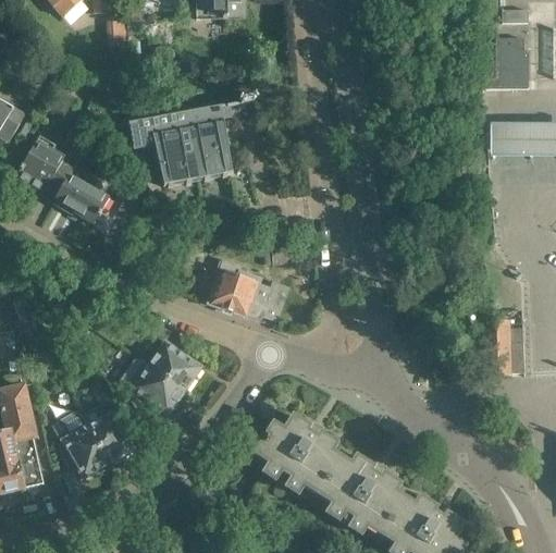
[(49,0),(63,16),(82,0),(94,0),(95,12),(109,11),(108,0),(49,0)]
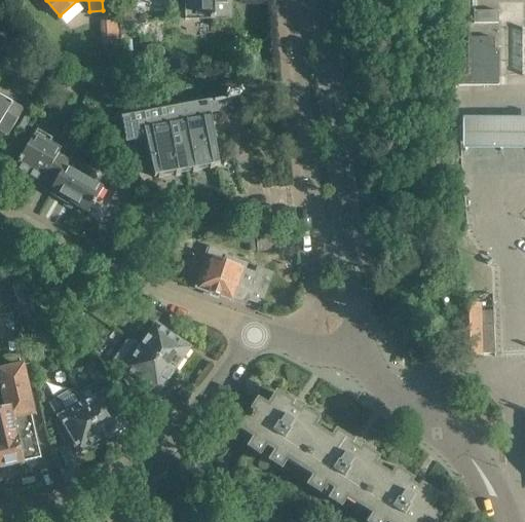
[(184,0),(185,16),(215,15),(215,14),(231,14),(230,0),(184,0)]
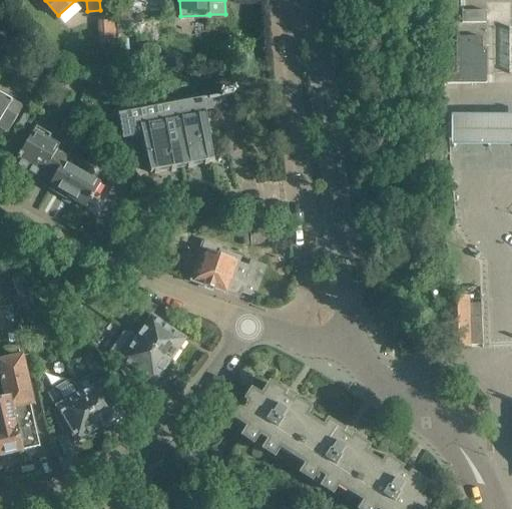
[(486,20),(486,7),(462,7),(462,20),(486,20)]
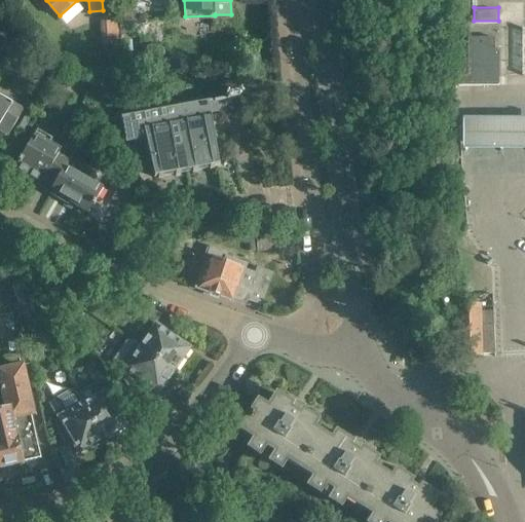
[(132,15),(120,15),(121,31),(133,30),(132,15)]
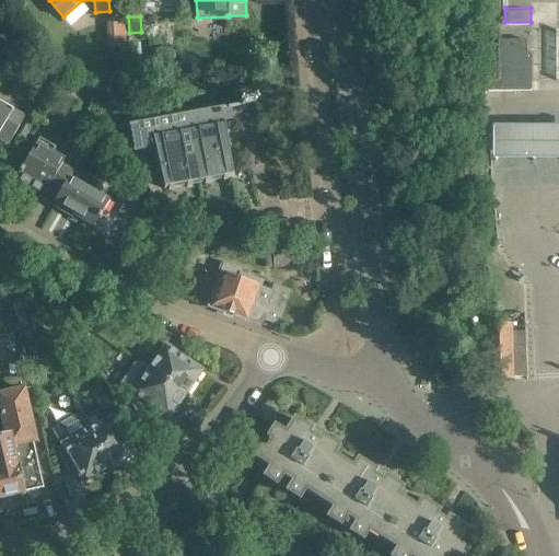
[(486,87),(500,87),(532,87),(532,51),(527,51),(527,37),(499,37),(499,53),(488,53),(488,76),(486,76),(486,87)]
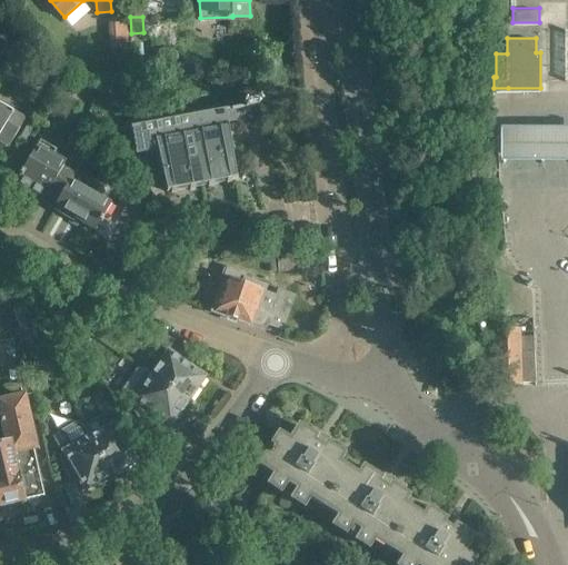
[(165,56),(132,57),(133,81),(166,80),(165,56)]
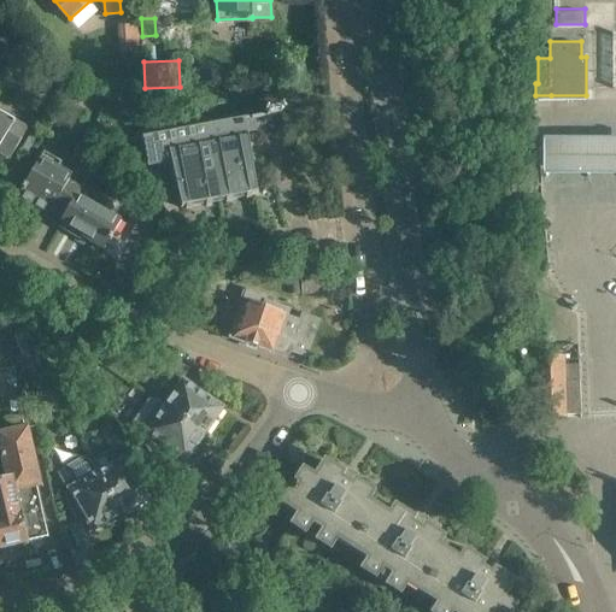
[(0,106),(0,151),(10,157),(29,124),(0,106)]
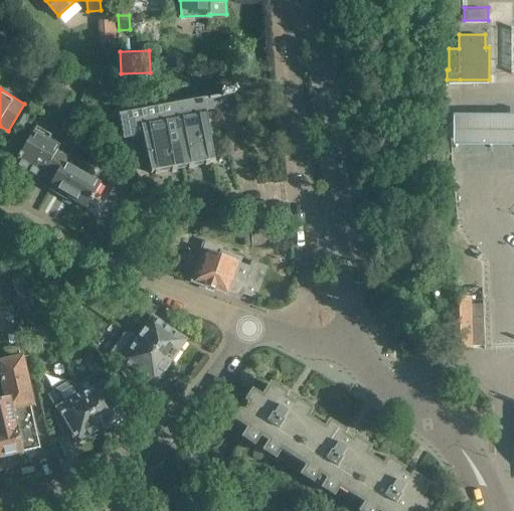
[(177,167),(189,164),(189,166),(194,165),(194,164),(206,161),(206,163),(211,162),(210,160),(214,159),(207,111),(206,111),(206,109),(213,109),(211,100),(205,101),(204,99),(235,93),(234,89),(221,92),(221,94),(120,112),(124,137),(133,135),(133,134),(144,132),(152,170),(155,170),(156,172),(160,171),(160,169),(172,167),(172,169),(177,169),(177,167)]
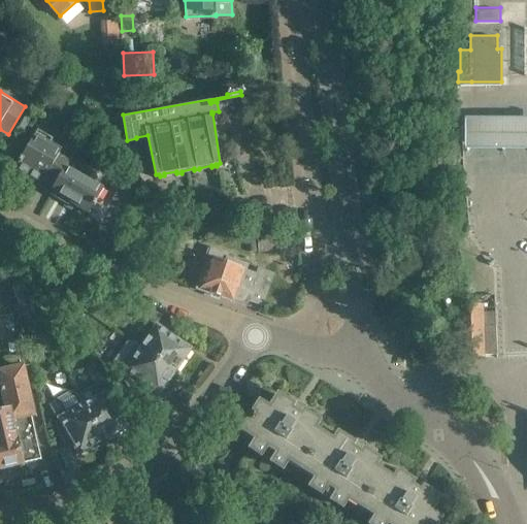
[(526,109),(464,109),(464,140),(526,139),(526,109)]
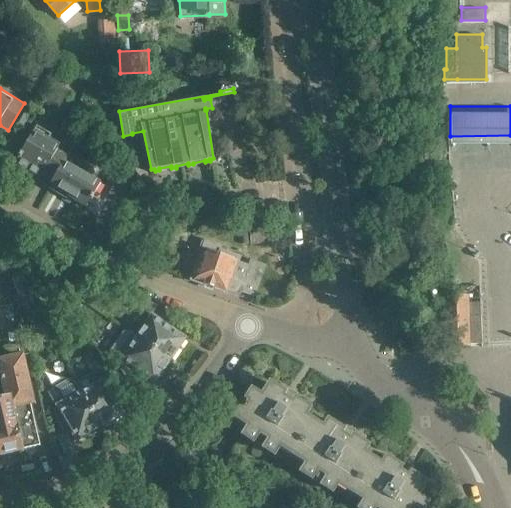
[(45,169),(55,175),(64,159),(65,159),(84,126),(74,116),(59,142),(49,136),(52,131),(37,123),(21,150),(20,150),(18,154),(19,154),(14,162),(15,163),(16,161),(40,175),(39,177),(40,177),(45,169)]
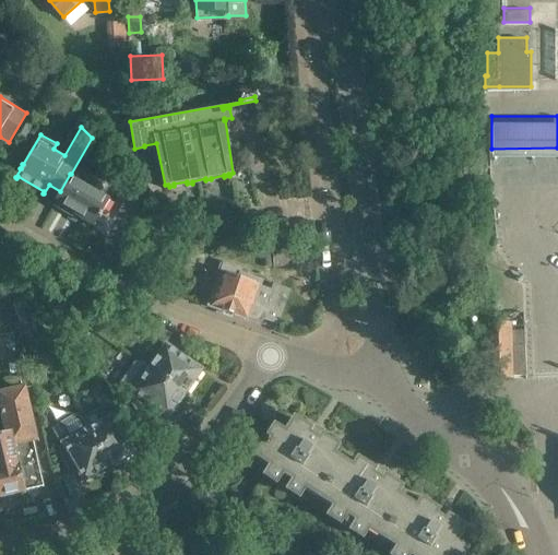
[(110,197),(71,174),(70,174),(60,191),(55,200),(56,201),(58,196),(70,202),(67,207),(95,223),(99,215),(99,216),(103,212),(102,211),(110,197)]
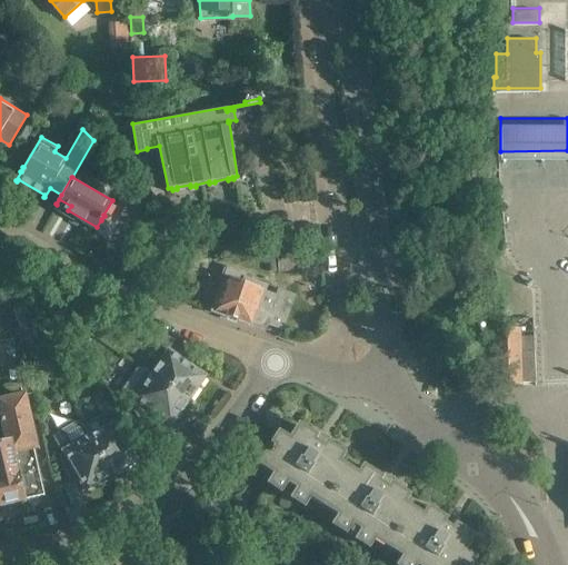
[(149,199),(137,187),(125,208),(139,216),(149,199)]
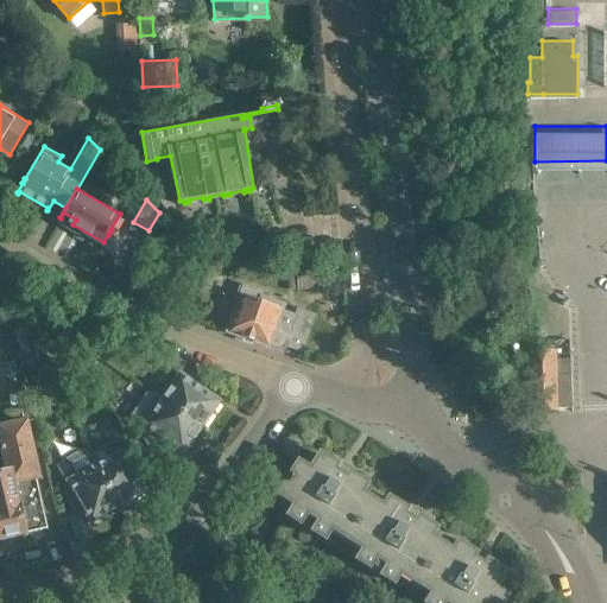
[(297,267),(297,271),(298,286),(320,285),(318,266),(297,267)]
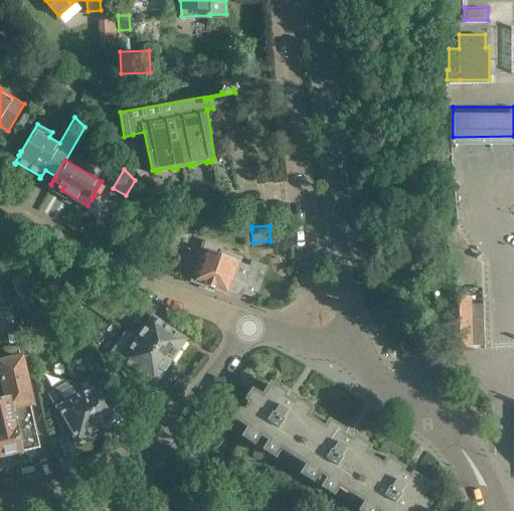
[(243,291),(257,296),(268,265),(252,259),(250,265),(240,262),(242,256),(222,248),(224,244),(206,238),(192,280),(229,293),(229,290),(241,295),(243,291)]
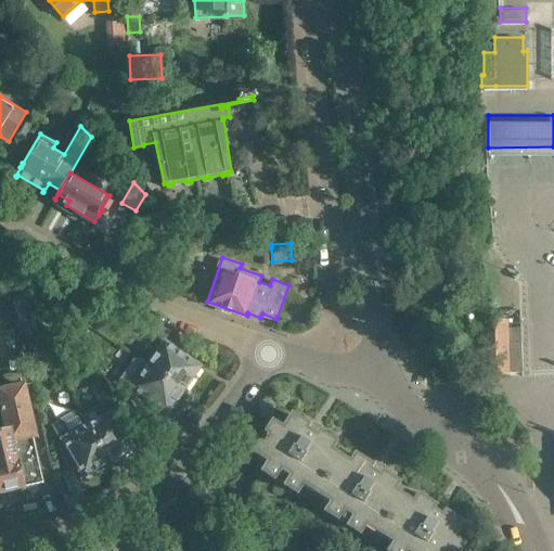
[(147,317),(142,327),(165,338),(171,328),(147,317)]
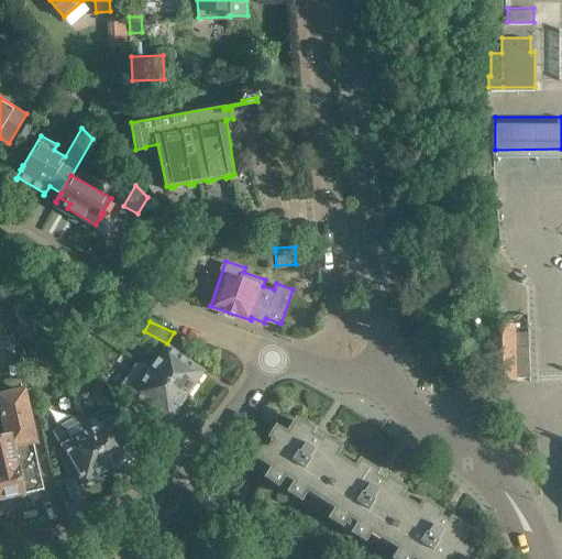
[(517,375),(530,375),(529,344),(516,346),(515,321),(488,322),(491,379),(517,377),(517,375)]
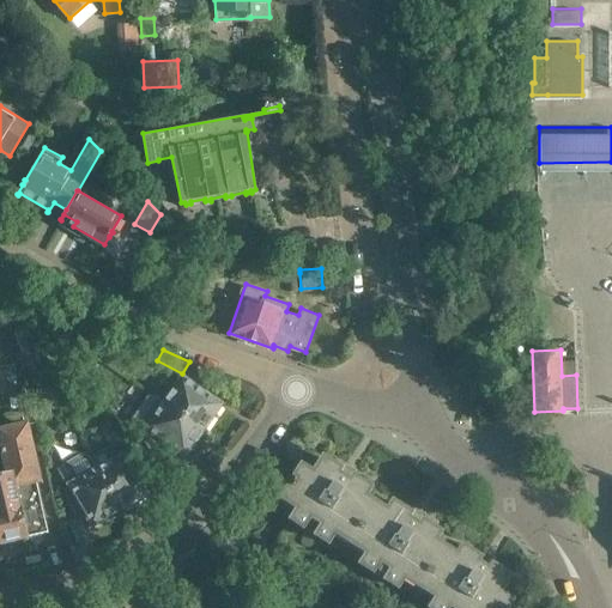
[(182,375),(164,400),(163,400),(204,429),(223,402),(182,375)]
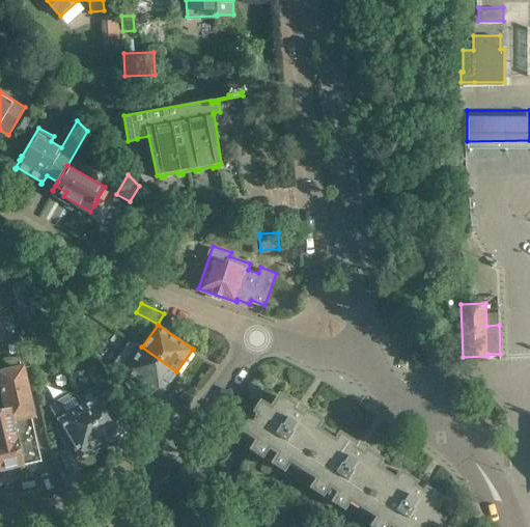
[(93,336),(87,341),(86,341),(86,342),(86,343),(87,343),(92,350),(93,351),(94,351),(94,350),(101,344),(101,343),(101,342),(95,336),(94,336),(93,336)]
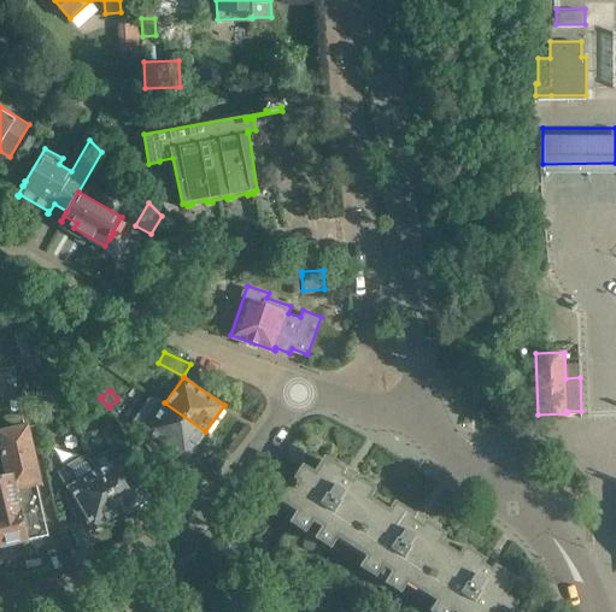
[(186,458),(205,431),(164,402),(165,402),(152,394),(134,419),(146,428),(146,429),(186,458)]
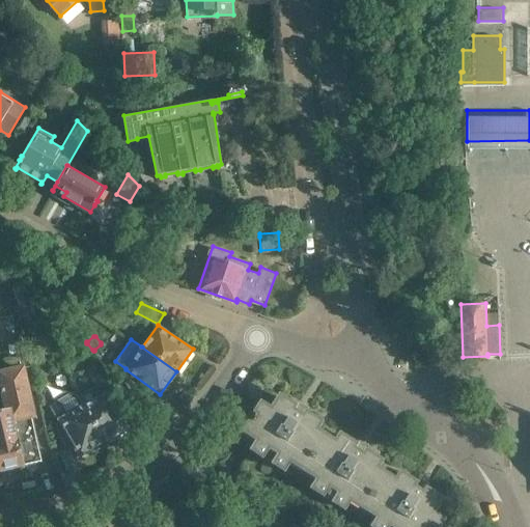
[(95,352),(88,358),(98,369),(105,363),(95,352)]
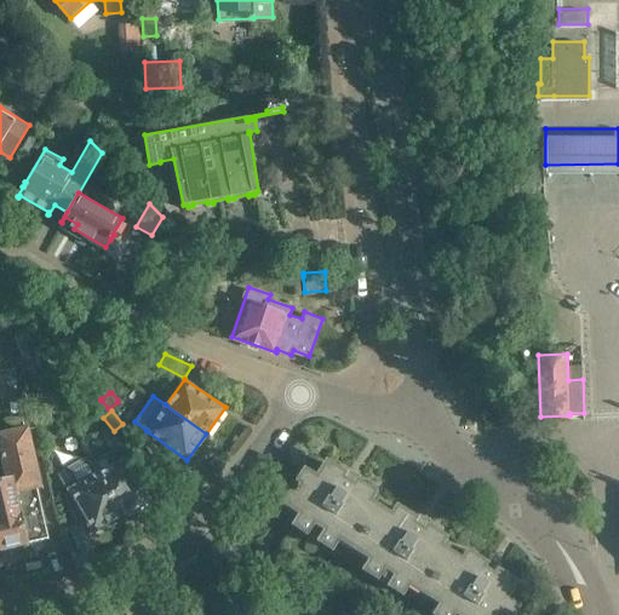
[(0,549),(50,538),(38,484),(40,484),(27,427),(0,434),(0,455),(4,455),(9,480),(0,481),(0,549)]
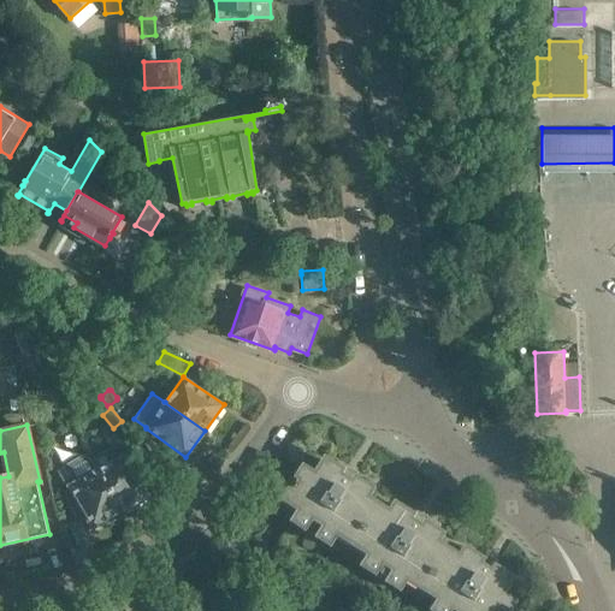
[(90,457),(98,469),(98,468),(122,511),(124,509),(128,510),(135,506),(136,503),(139,502),(141,502),(142,502),(143,502),(145,502),(146,500),(147,499),(148,498),(148,497),(149,496),(119,442),(90,457)]
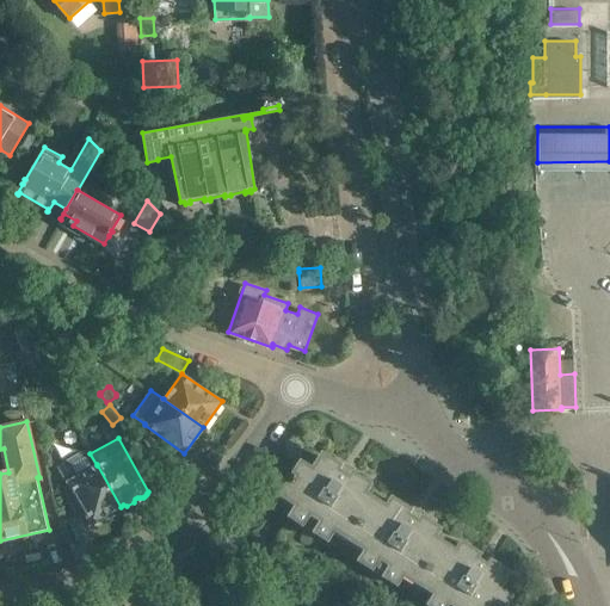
[(350,540),(376,499),(367,493),(371,486),(321,453),(312,467),(302,461),(293,474),(295,475),(290,483),(288,482),(278,496),(294,506),(288,514),(305,525),(310,515),(319,521),(313,531),(328,540),(334,531),(350,540)]
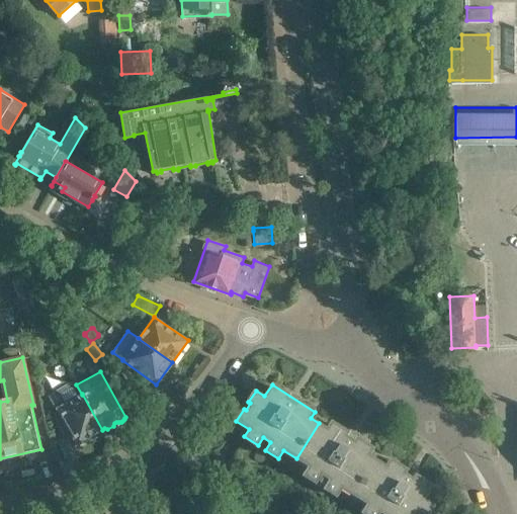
[(82,394),(82,395),(58,408),(78,443),(90,437),(93,438),(98,435),(99,432),(102,430),(82,394)]
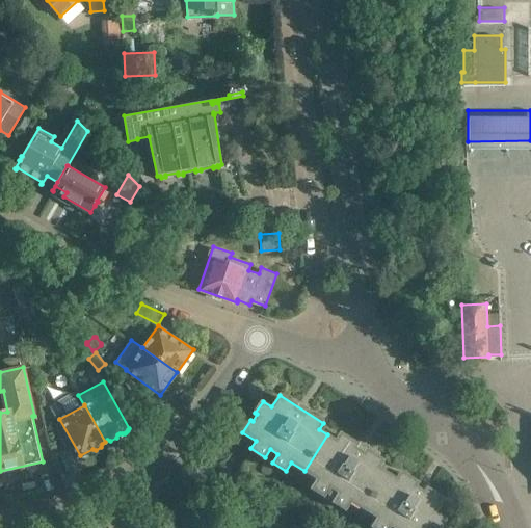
[(365,510),(388,473),(380,468),(383,462),(340,433),(336,440),(327,434),(304,471),(316,478),(311,487),(324,496),(329,487),(337,493),(333,501),(346,509),(351,502),(365,510)]
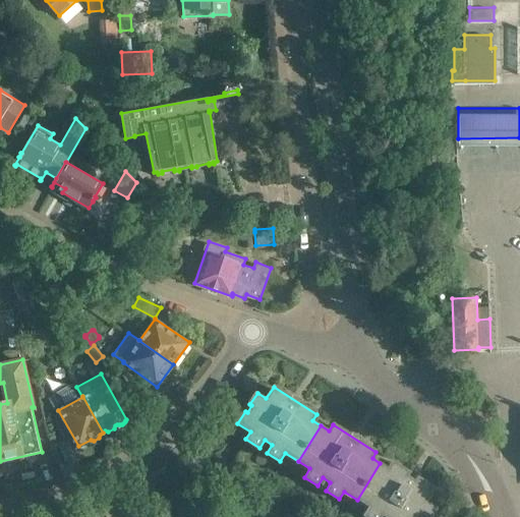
[(435,490),(410,473),(392,462),(388,468),(380,463),(357,500),(368,507),(363,515),(367,516),(381,516),(382,515),(385,516),(429,516),(437,507),(427,501),(435,490)]
